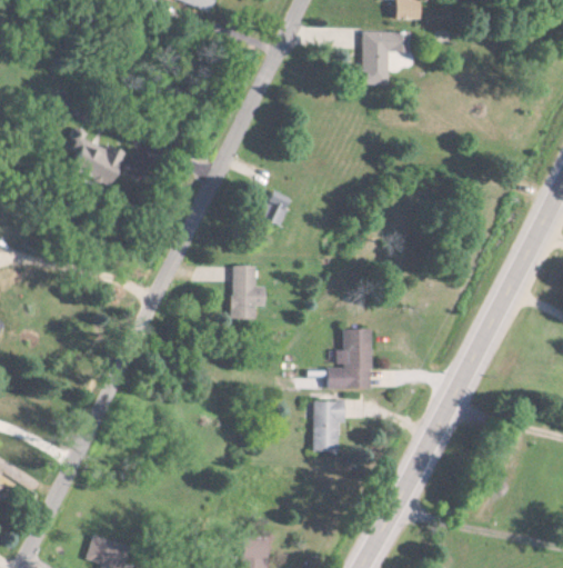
[(178,0),(207,10),(210,0),(178,0)]
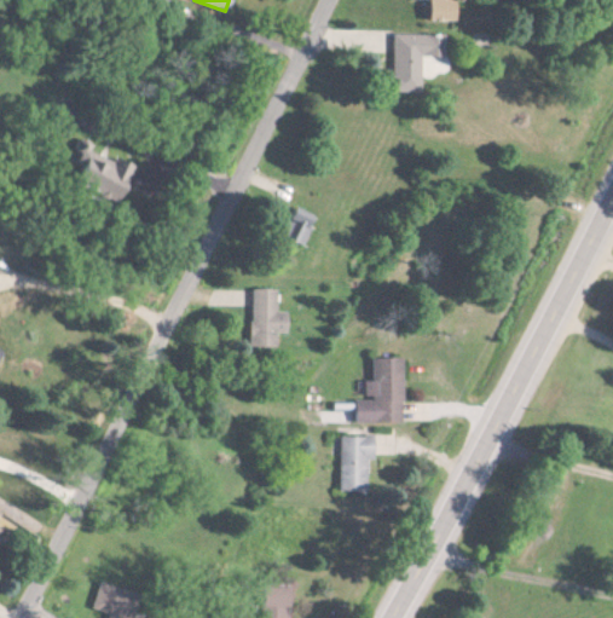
[(431,0),(431,19),(456,21),(457,0),(431,0)]
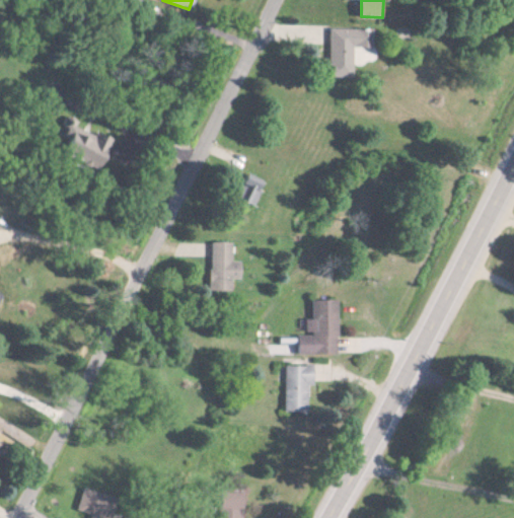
[(331,77),(356,77),(356,47),(376,47),(376,28),(331,27),(331,77)]
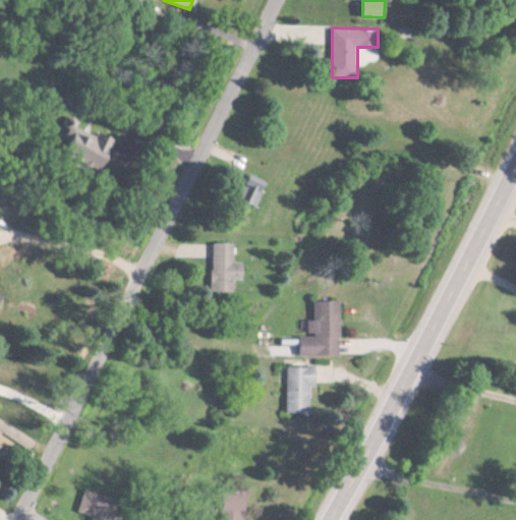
[(99,169),(110,139),(72,124),(61,154),(99,169)]
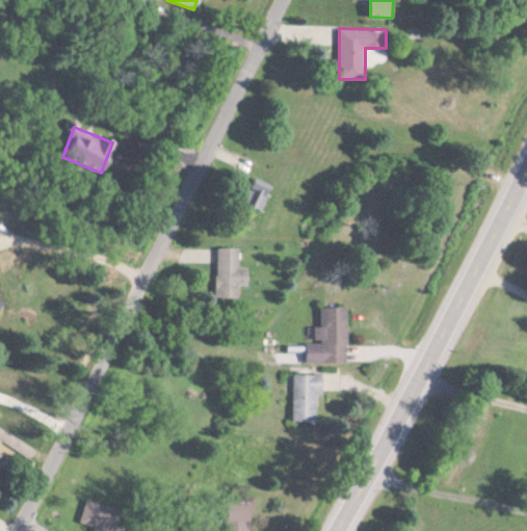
[(263,210),(268,194),(263,193),(267,182),(252,177),(242,203),(263,210)]
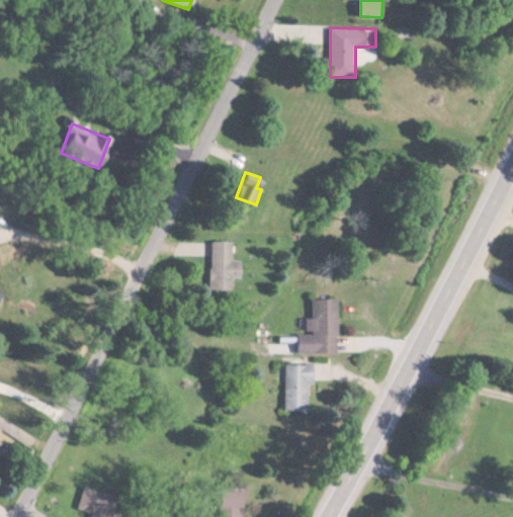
[(211,241),(210,289),(232,290),(232,277),(242,277),(242,261),(232,260),(233,241),(211,241)]
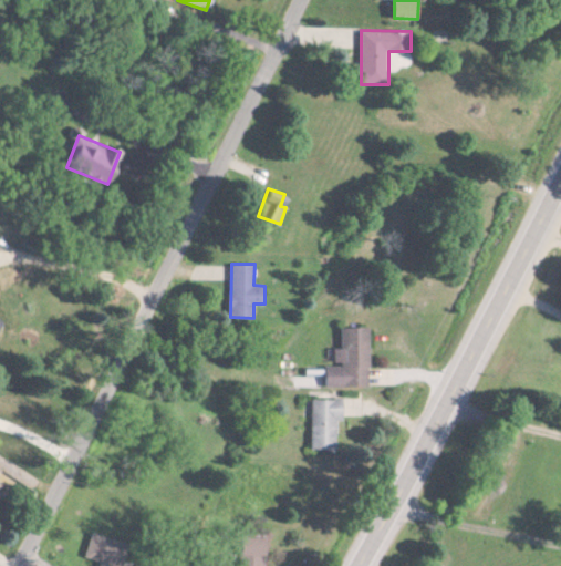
[(370,386),(369,326),(341,327),(341,348),(334,348),(334,364),(324,364),(325,387),(370,386)]
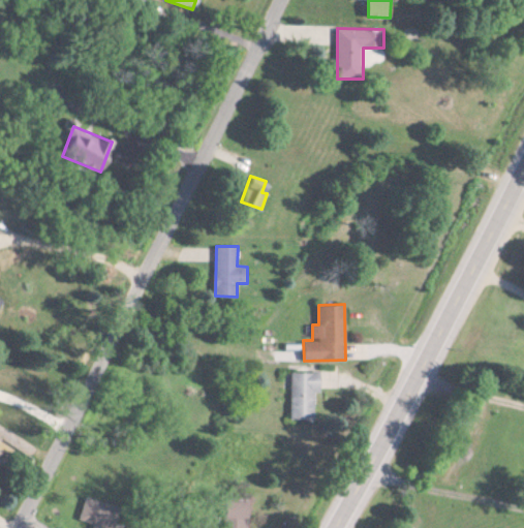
[(291,418),(314,420),(315,392),(319,392),(320,372),(291,371),(291,418)]
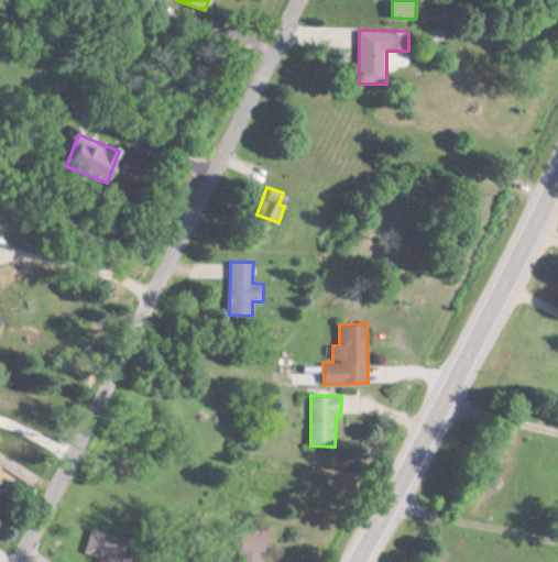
[(84,553),(99,557),(98,561),(121,561),(128,540),(89,530),(84,553)]
